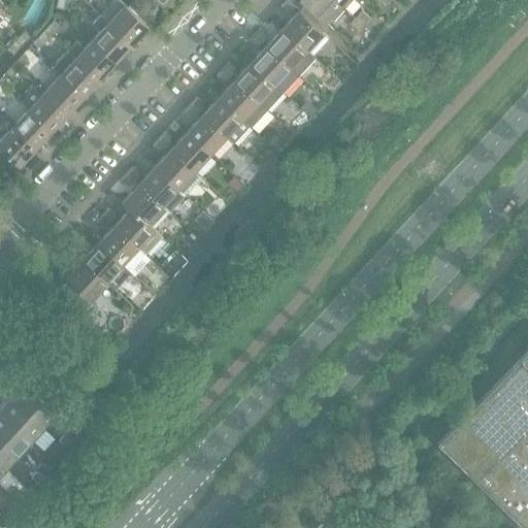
[(64,8),(65,0),(57,0),(56,7),(64,8)]
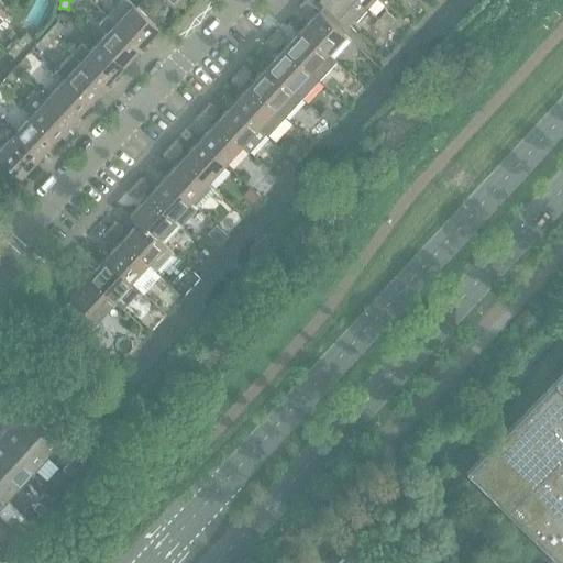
[(154,24),(159,18),(144,3),(139,10),(128,0),(121,0),(106,18),(139,47),(157,28),(154,24)]
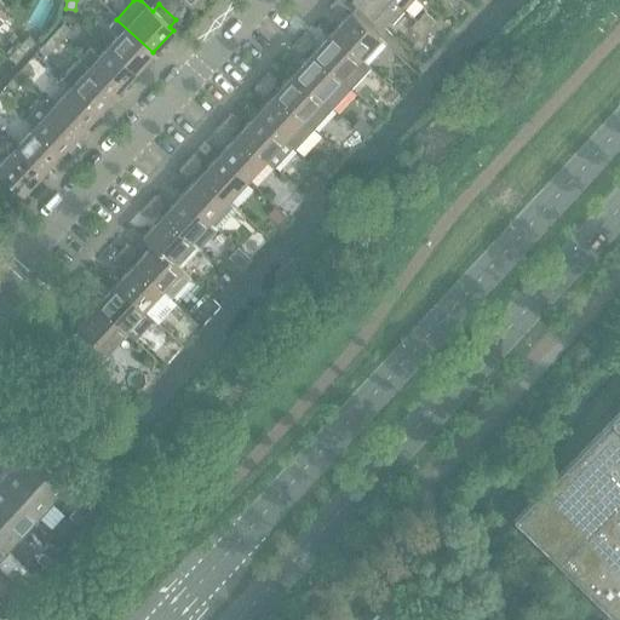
[(346,7),(338,0),(334,0),(328,6),(336,12),(342,12),(346,7)]
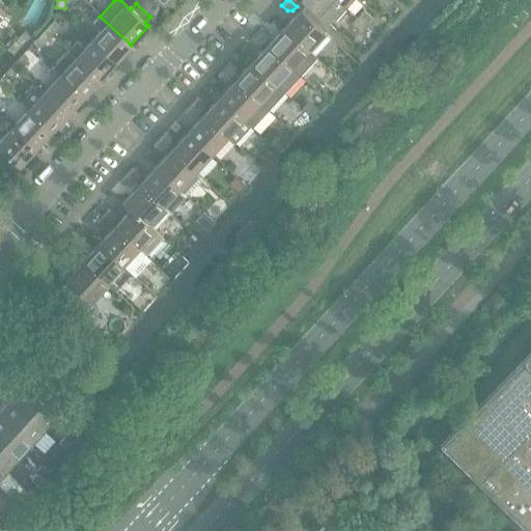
[(345,9),(335,0),(303,0),(326,21),(330,16),(335,20),(345,9)]
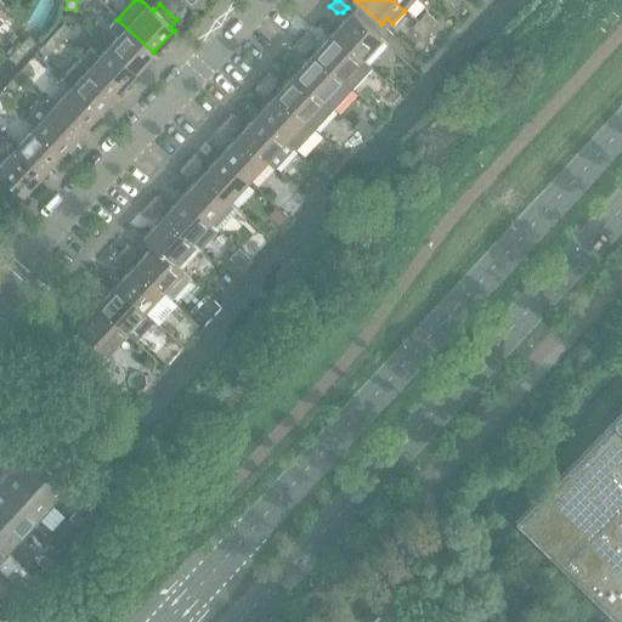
[(393,0),(405,11),(413,0),(393,0)]
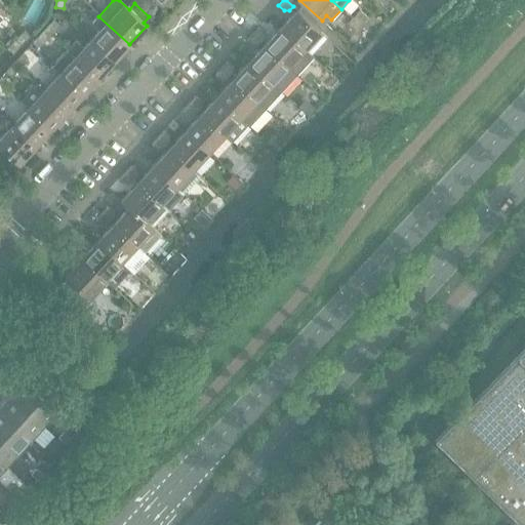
[(320,31),(296,9),(280,27),(304,49),(320,31)]
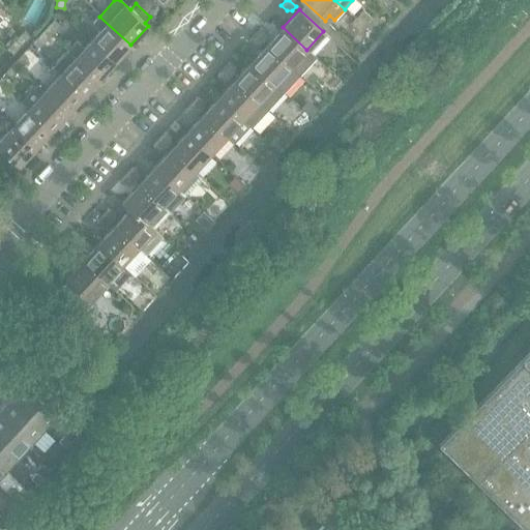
[(373,20),(363,10),(357,18),(366,26),(373,20)]
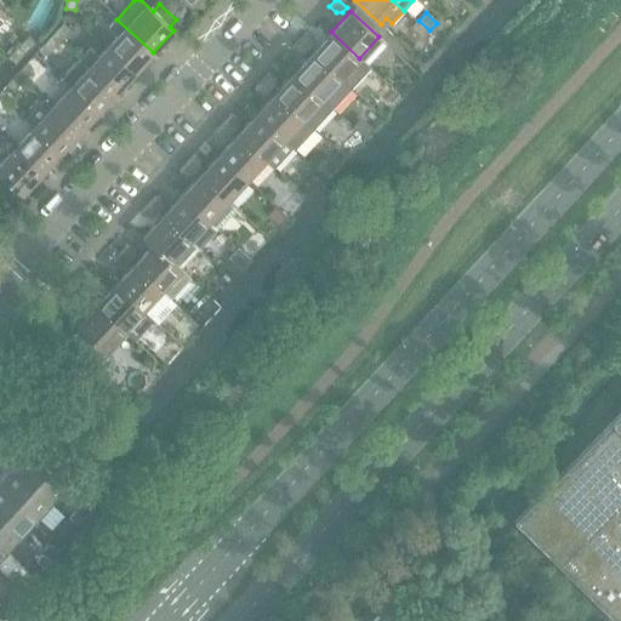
[(153,52),(117,20),(109,28),(119,36),(108,49),(135,73),(153,52)]
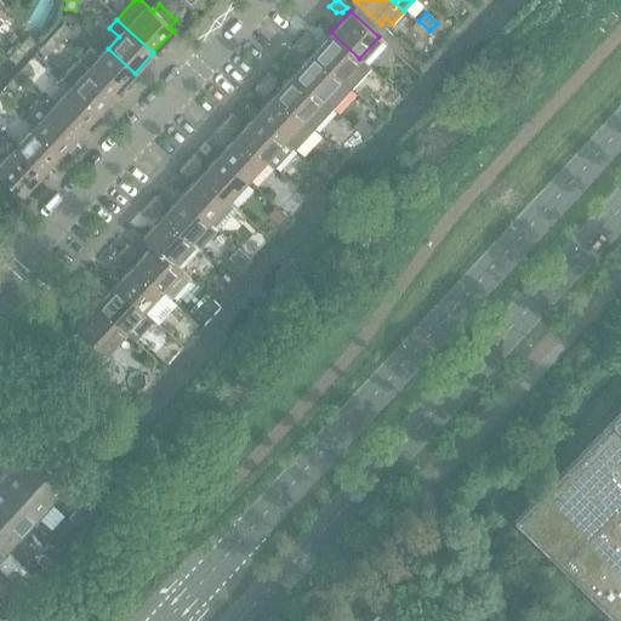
[(429,30),(419,21),(410,29),(422,39),(429,30)]
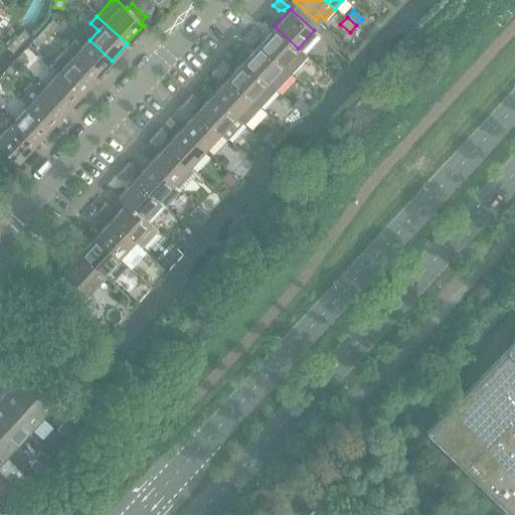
[(50,33),(57,24),(52,19),(45,28),(50,33)]
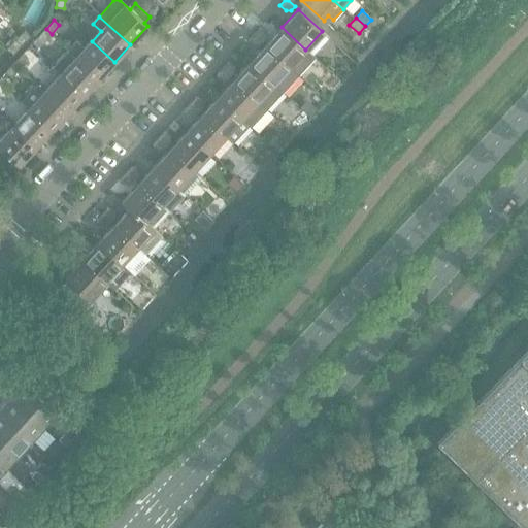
[(266,37),(266,32),(260,27),(254,34),(262,41),(266,37)]
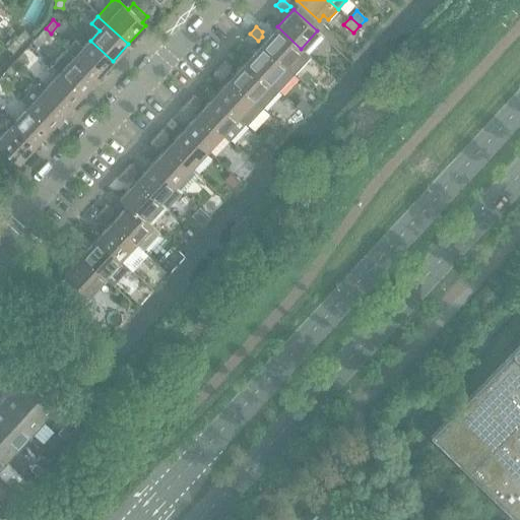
[(301,49),(277,26),(262,44),(294,74),(309,58),(300,49),(301,49)]
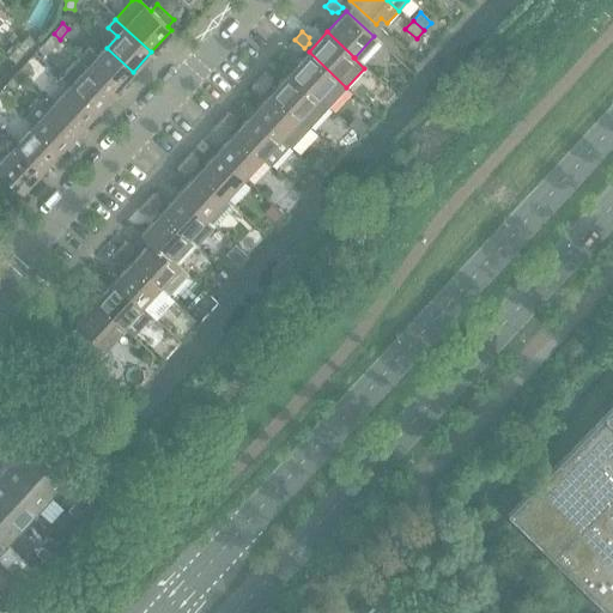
[(50,49),(60,40),(54,34),(44,43),(50,49)]
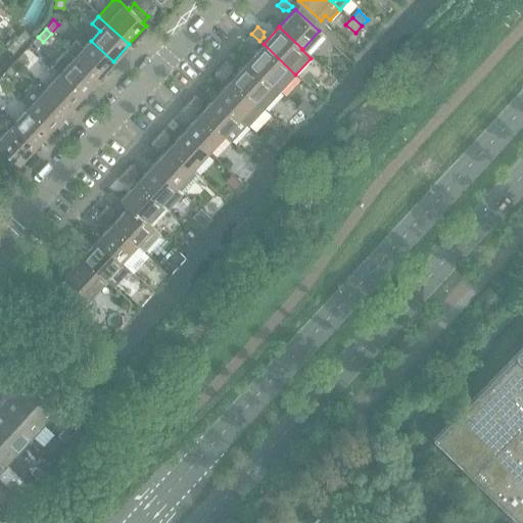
[(21,45),(30,36),(24,31),(15,40),(21,45)]
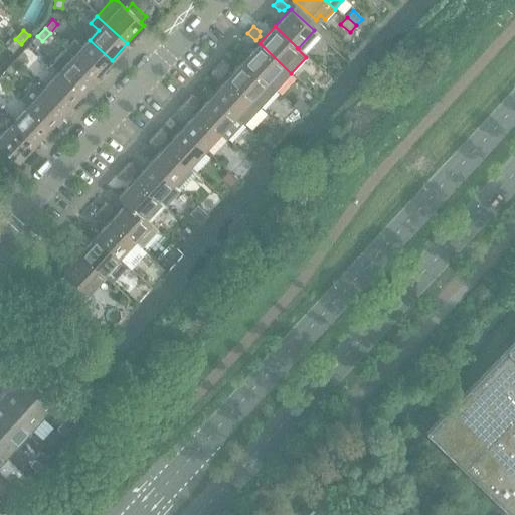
[(255,40),(247,33),(241,39),(247,44),(252,44),(255,40)]
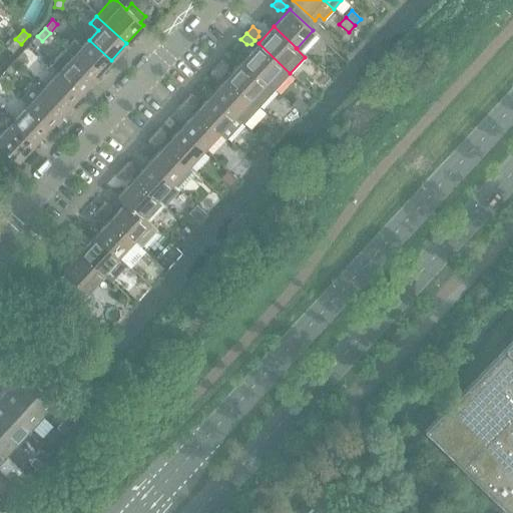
[(12,53),(21,44),(15,39),(6,48),(12,53)]
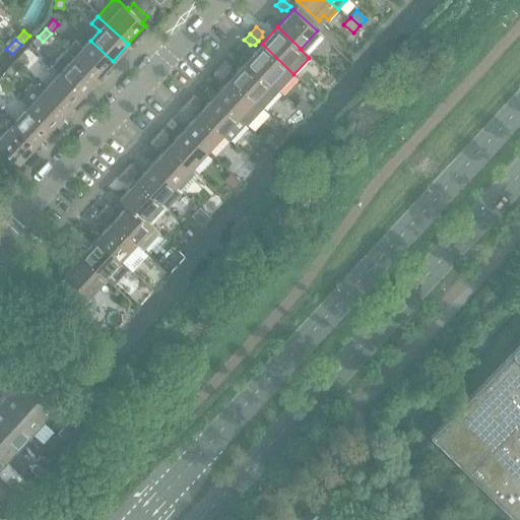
[(113,61),(90,41),(83,48),(75,40),(67,50),(98,77),(113,61)]
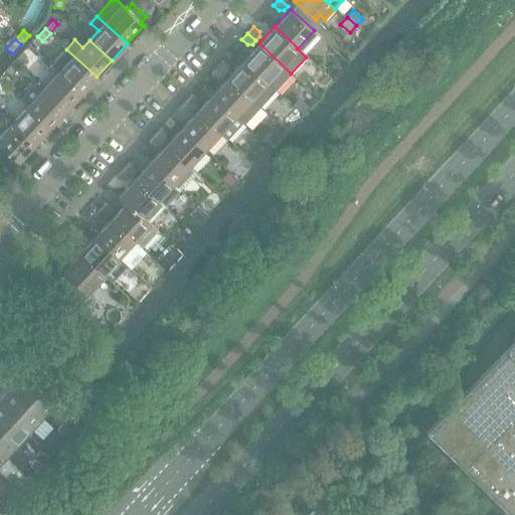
[(291,73),(260,43),(243,60),(276,91),(291,73)]
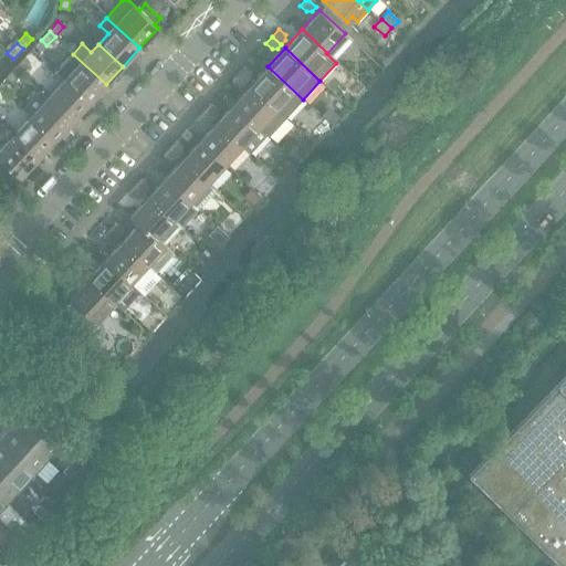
[(106,84),(73,54),(56,72),(65,80),(88,103),(106,84)]
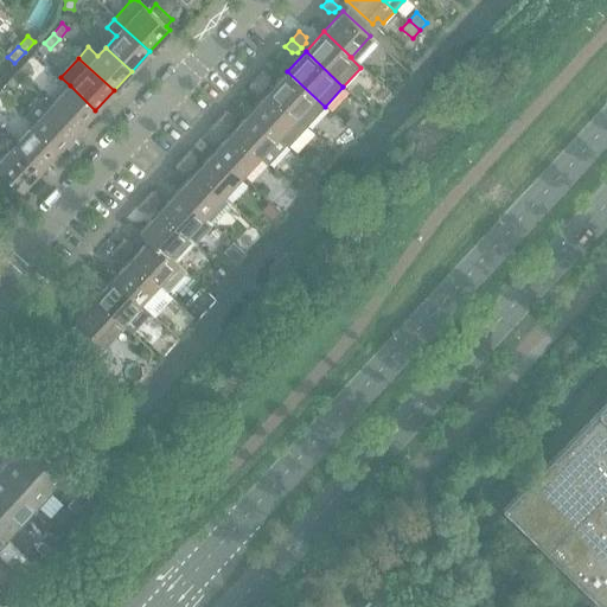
[(23,80),(32,69),(25,63),(16,72),(23,80)]
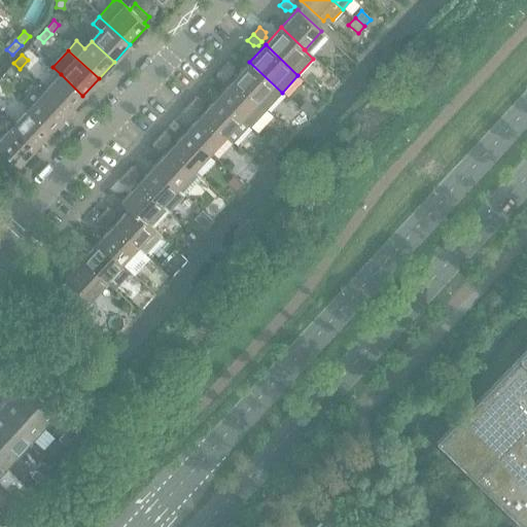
[(234,71),(234,66),(227,61),(221,68),(230,76),(234,71)]
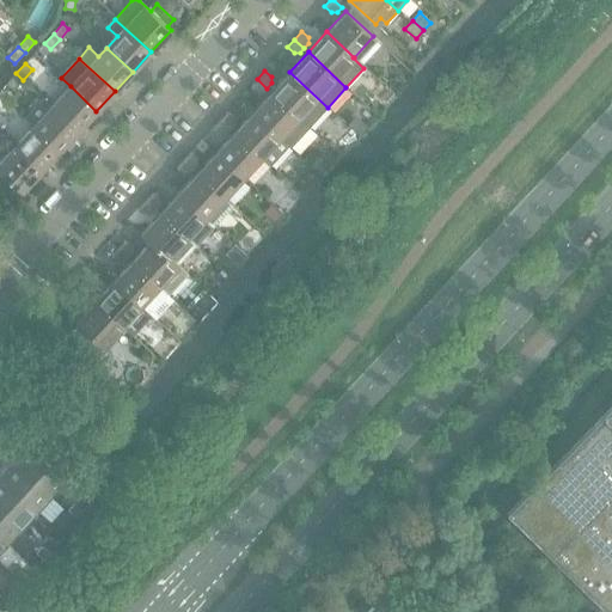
[(328,108),(289,72),(271,92),(310,127),(328,108)]
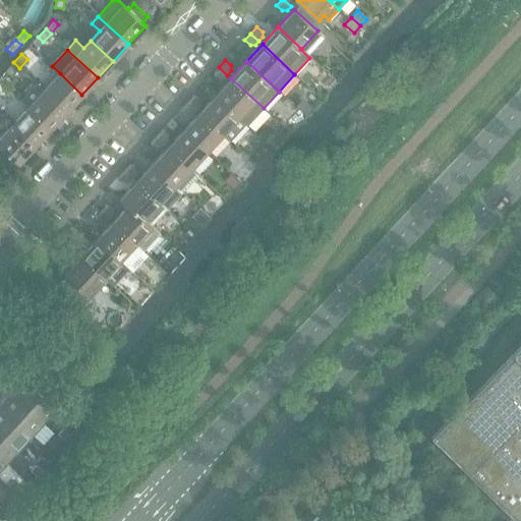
[(11,76),(19,68),(13,62),(6,70),(11,76)]
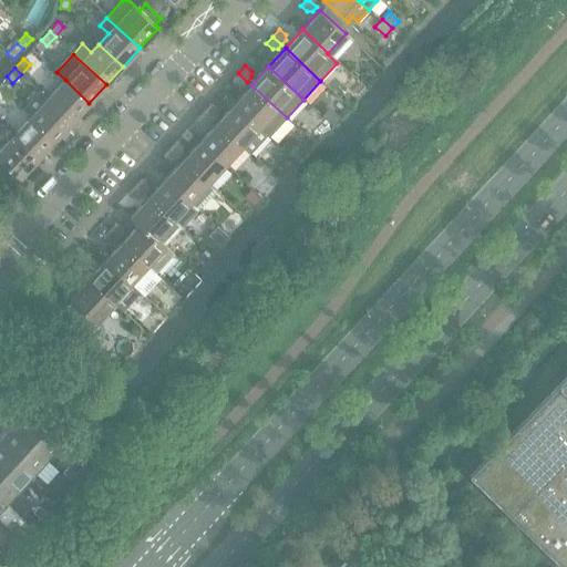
[(247,82),(238,73),(232,81),(238,86),(244,86),(247,82)]
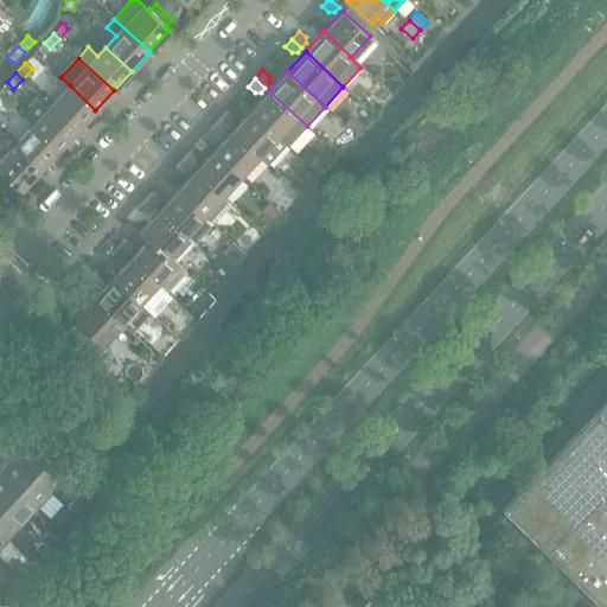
[(95,110),(70,85),(51,106),(76,131),(95,110)]
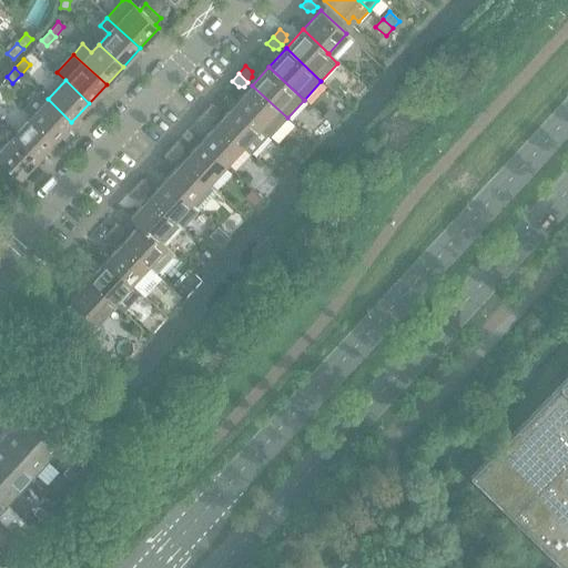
[(287,118),(252,85),(234,103),(267,135),(269,134),(270,137),(287,118)]
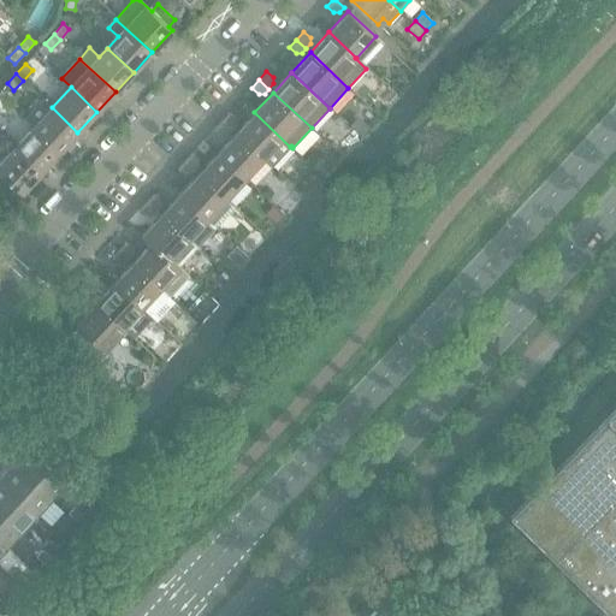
[(77,132),(52,107),(42,99),(24,119),(34,128),(33,128),(59,152),(77,132)]
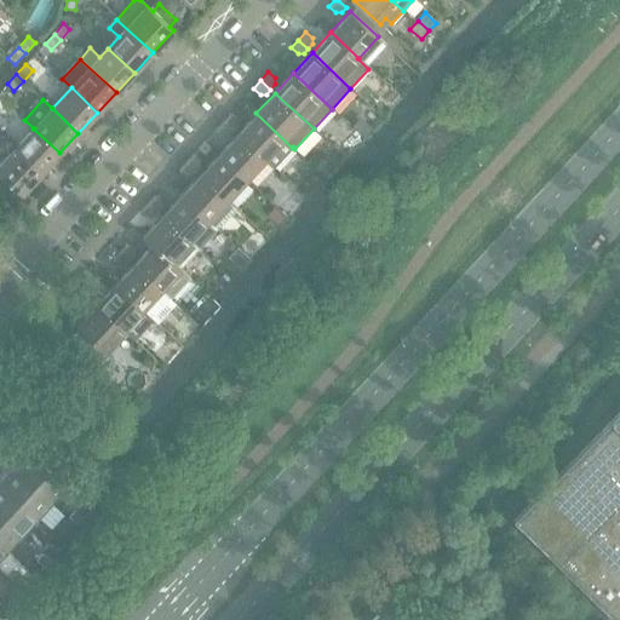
[(237,125),(237,119),(230,113),(223,121),(233,130),(237,125)]
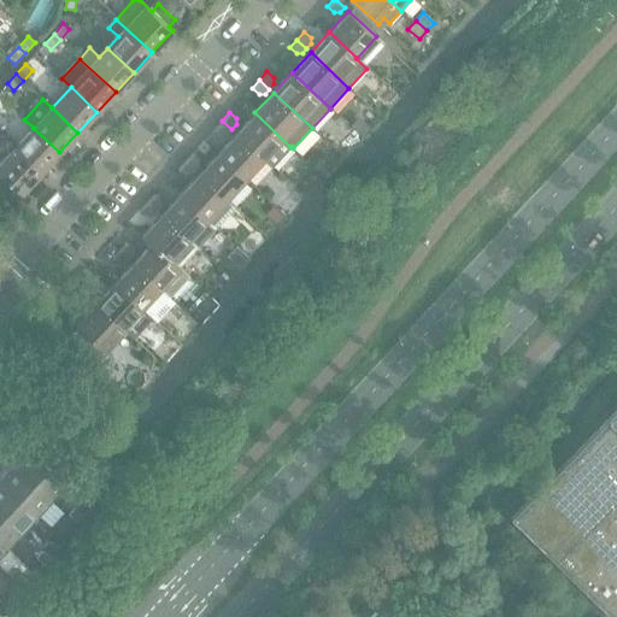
[(291,147),(254,112),(236,133),(264,158),(274,166),(291,147)]
